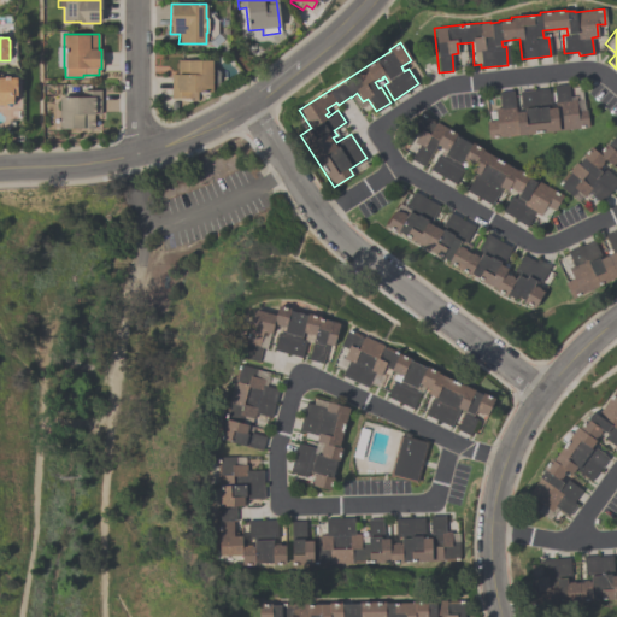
[(170,101),(170,74),(176,74),(176,60),(212,60),(212,92),(197,92),(197,101),(170,101)]
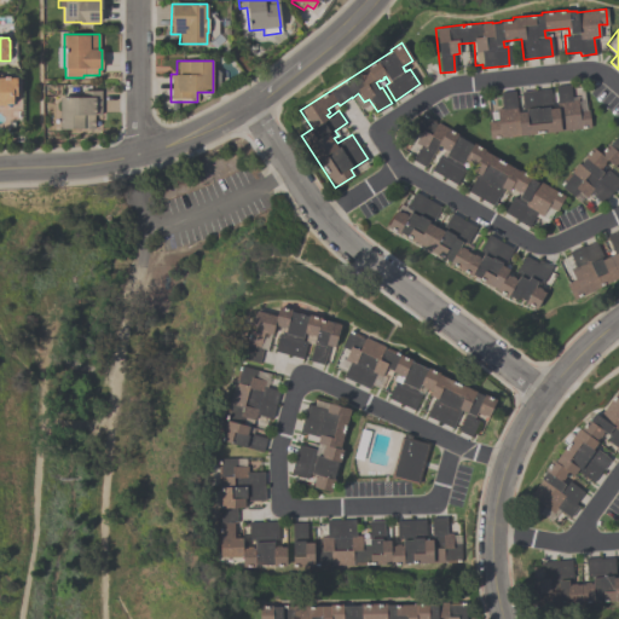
[(0,77),(16,77),(16,96),(13,96),(13,104),(5,104),(5,106),(0,106),(0,77)]
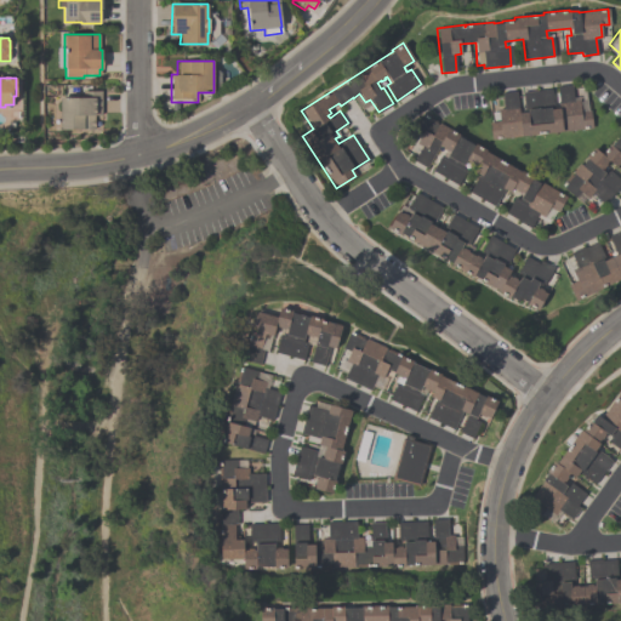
[(592,127),(491,140),(489,123),(499,121),(497,110),(503,109),(501,93),(516,91),(518,113),(524,112),(522,92),(550,89),(552,108),(558,108),(556,86),(571,84),(573,100),(579,100),(580,112),(590,110),(592,127)]
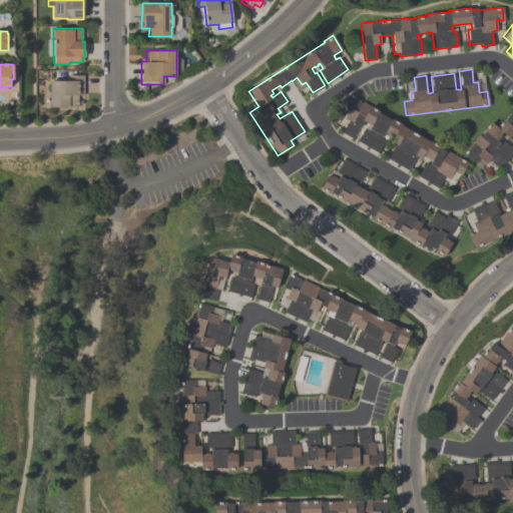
[(83,75),(83,107),(49,107),(49,80),(69,80),(69,75),(83,75)]
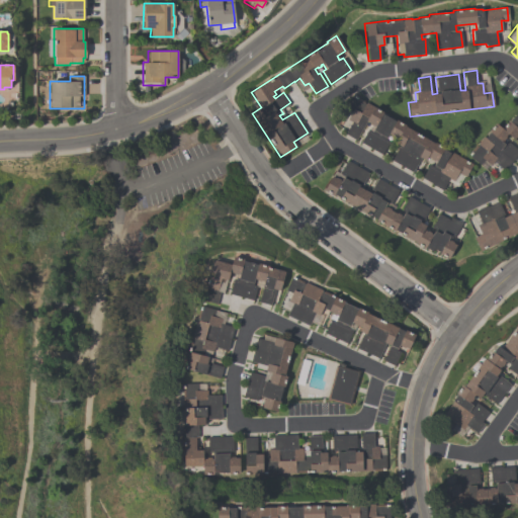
[(471,164),(464,177),(463,176),(457,187),(447,181),(442,190),(421,177),(429,164),(432,166),(435,162),(427,157),(424,161),(420,158),(412,172),(391,160),(399,146),(394,143),(396,139),(389,134),(385,140),(389,142),(381,155),(360,143),(368,128),(370,125),(368,123),(368,122),(366,121),(355,140),(344,134),(351,122),(346,119),(351,111),(346,108),(354,95),(383,112),(382,113),(395,121),(396,119),(405,124),(405,125),(434,144),(435,142),(444,148),(443,149),(449,153),(450,151),(471,164)]
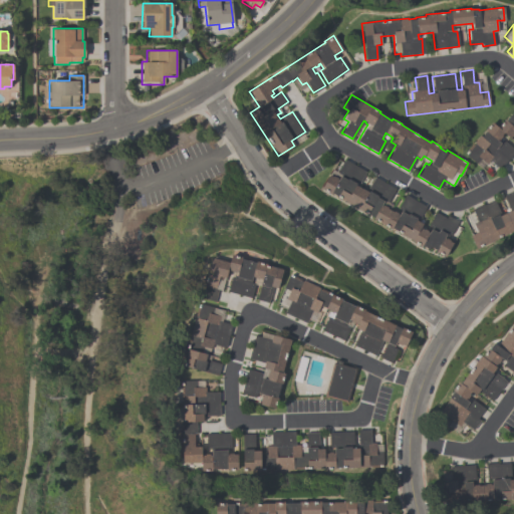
[(513,132),(509,138),(503,133),(501,136),(502,136),(498,140),(498,139),(497,140),(501,144),(504,141),(513,150),(513,152),(499,169),(490,161),(486,164),(480,159),(476,164),(465,155),(466,154),(465,153),(472,144),(473,145),(475,144),(473,143),(479,136),(481,137),(485,131),(484,130),(491,121),(498,126),(504,119),(505,120),(513,109),(513,132)]
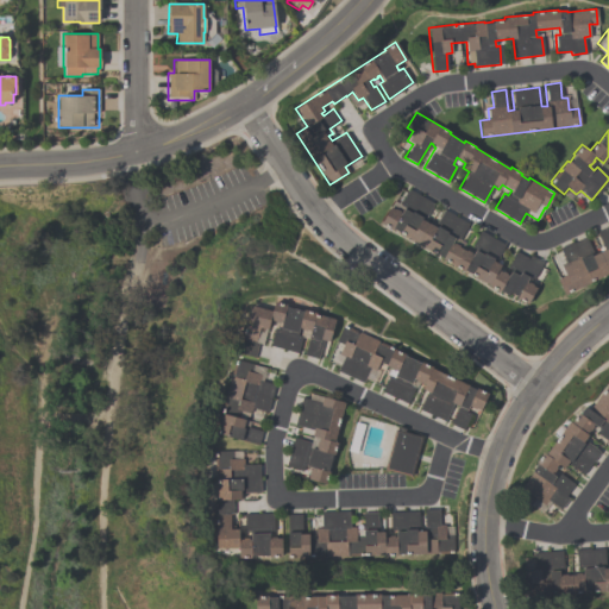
[(380,224),(394,201),(399,205),(408,189),(433,203),(422,220),(433,226),(443,209),(469,224),(459,240),(465,243),(462,249),(465,251),(465,250),(468,251),(479,231),(504,245),(495,262),(501,265),(497,270),(501,271),(501,270),(503,271),(515,251),(528,258),(529,256),(542,263),(533,278),(528,276),(526,282),(527,283),(528,282),(533,286),(532,286),(535,288),(526,305),(515,299),(516,296),(509,293),(507,295),(498,292),(498,293),(488,287),(489,284),(464,270),(463,271),(441,259),(443,258),(393,228),(391,231),(380,224)]
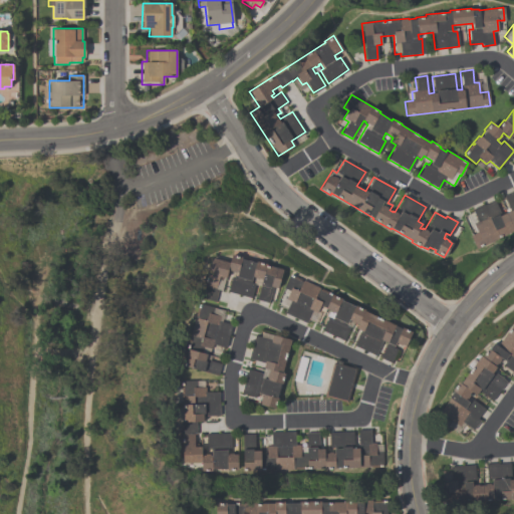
[(513,230),(476,249),(470,235),(477,232),(472,221),(476,219),(472,209),(483,204),(483,205),(494,200),(501,215),(510,211),(503,195),(513,191),(513,230)]
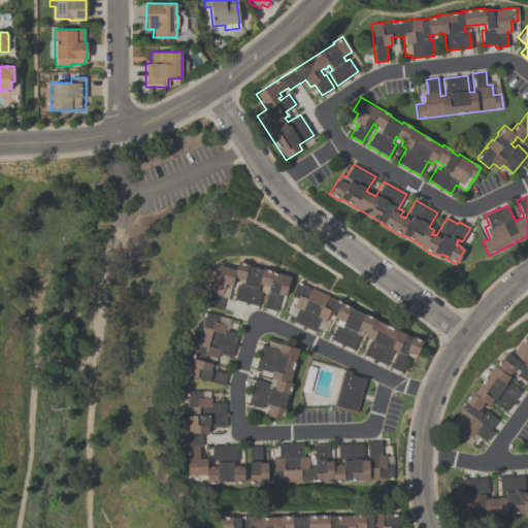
[(218,264),(235,269),(237,261),(249,264),(248,265),(262,269),(263,268),(274,271),(273,272),(290,276),(285,296),(279,295),(275,310),(263,307),(269,287),(259,284),(257,290),(261,291),(257,306),(233,299),(237,285),(242,286),(243,279),(242,279),(241,281),(237,279),(237,277),(233,276),(227,299),(224,298),(220,309),(207,305),(210,294),(209,293),(218,264)]
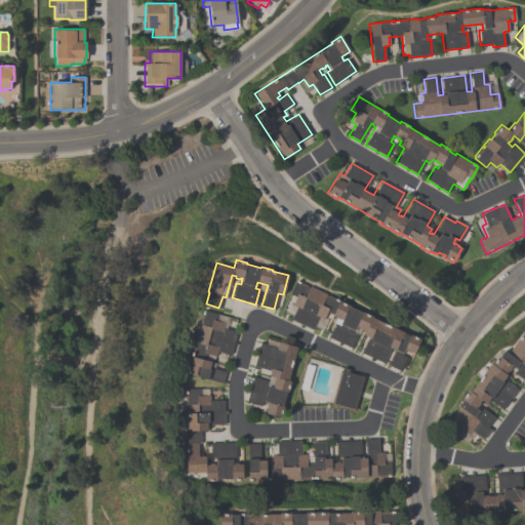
[(420,338),(413,354),(409,353),(405,351),(406,351),(404,350),(402,355),(405,356),(399,370),(388,365),(394,350),(390,348),(382,363),(360,353),(367,337),(363,335),(364,332),(355,328),(353,332),(357,334),(351,348),(328,337),(330,333),(327,332),(332,322),(332,323),(335,317),(331,315),(332,315),(326,312),(322,320),(318,318),(313,330),(290,320),(292,315),(284,312),(288,304),(291,306),(295,297),(289,294),(294,281),(309,287),(309,286),(326,294),(325,295),(349,306),(348,307),(361,313),(362,312),(372,316),(371,318),(409,334),(409,333),(420,338)]
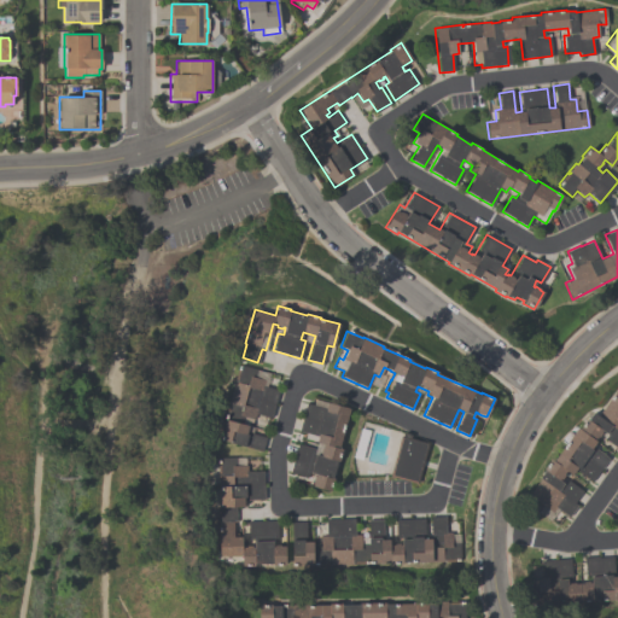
[(278,390),(270,418),(255,414),(254,419),(244,417),(242,424),(249,426),(246,431),(266,437),(261,453),(219,441),(226,419),(223,419),(234,382),(237,382),(242,365),(256,369),(254,377),(263,380),(262,385),(278,390)]
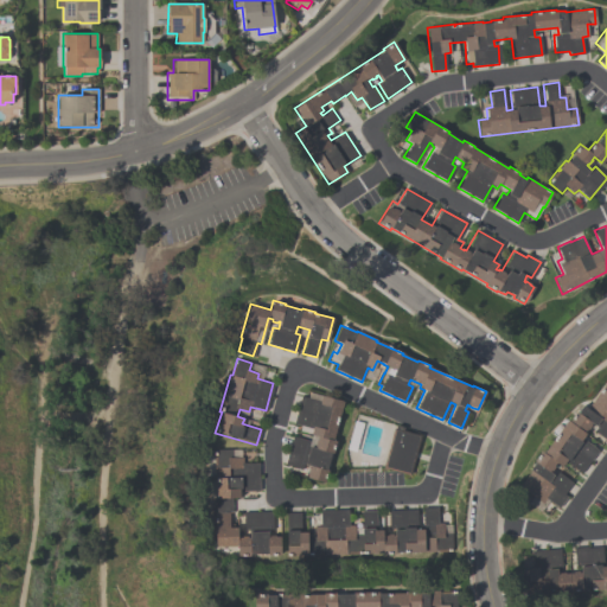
[(515,493),(530,471),(529,470),(535,462),(534,461),(541,451),(543,453),(566,421),(568,422),(575,413),(575,414),(582,404),(587,408),(604,384),(606,387),(606,440),(593,430),(595,427),(590,425),(585,433),(586,434),(582,439),(596,449),(580,472),(568,464),(569,462),(567,460),(561,467),(555,462),(553,466),(554,466),(550,471),(549,472),(555,475),(557,472),(572,483),(563,494),(567,496),(558,508),(548,500),(540,511),(515,493)]
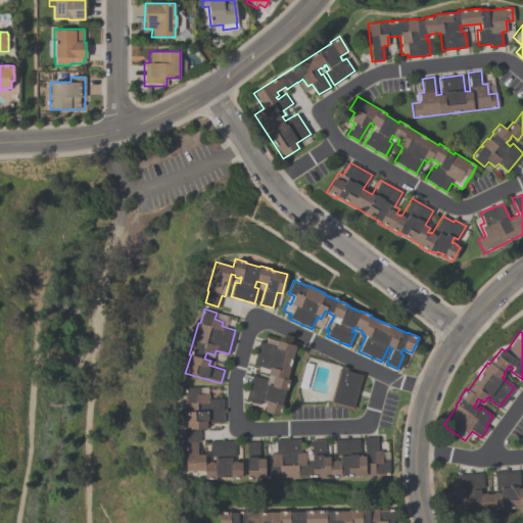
[(259,341),(253,365),(258,367),(257,371),(268,373),(287,379),(295,346),(266,338),(265,343),(259,341)]
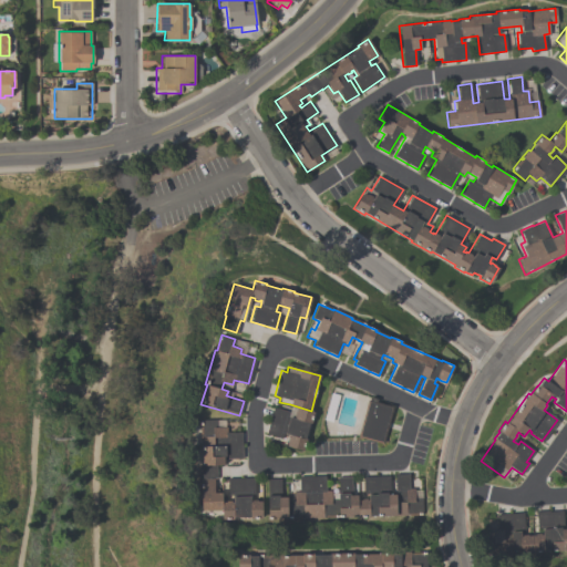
[(368,401),(358,436),(382,443),(391,406),(368,401)]
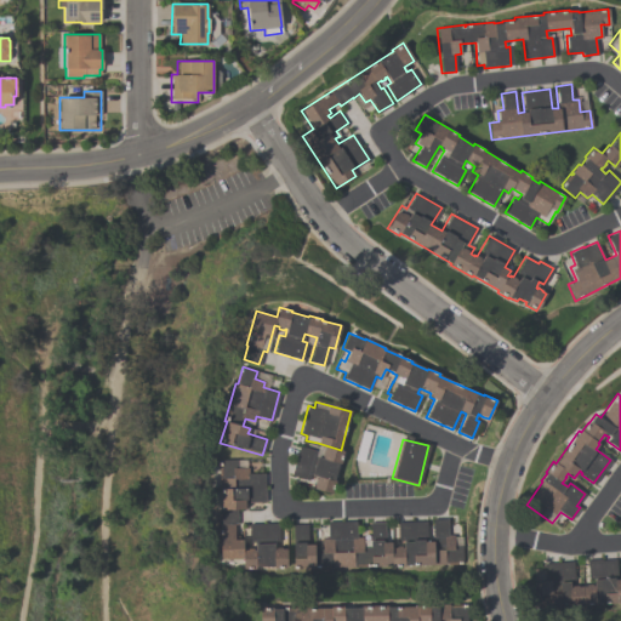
[(318,443),(341,450),(330,493),(313,489),(315,477),(311,474),(308,479),(291,474),(300,446),(315,451),(318,443)]
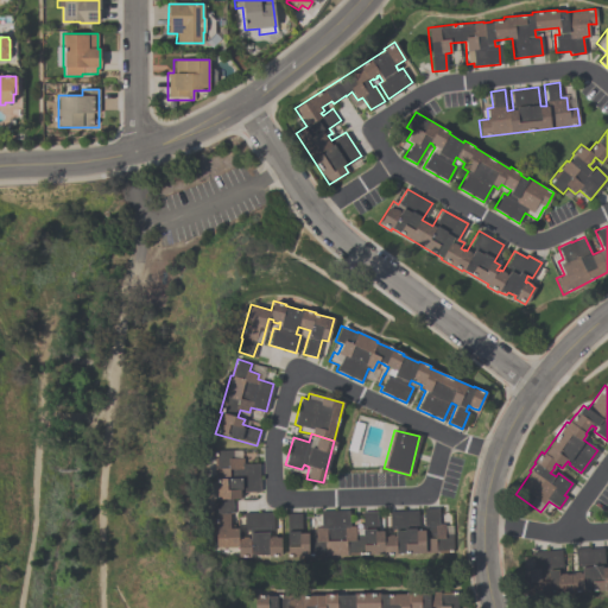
[(216,498),(232,498),(239,498),(239,492),(258,491),(258,464),(242,464),(242,457),(241,457),(241,450),(216,450),(216,498)]
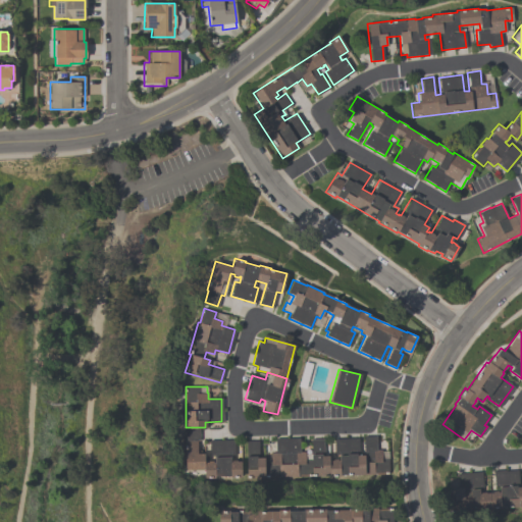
[(186,427),(199,427),(199,439),(196,439),(196,454),(203,454),(204,462),(204,469),(186,469),(186,427)]
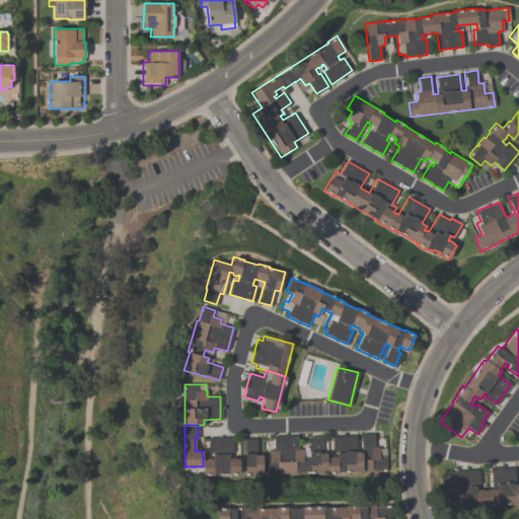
[(362,434),(374,433),(375,447),(379,447),(379,456),(385,456),(386,469),(372,469),(372,459),(362,459),(362,453),(362,434)]
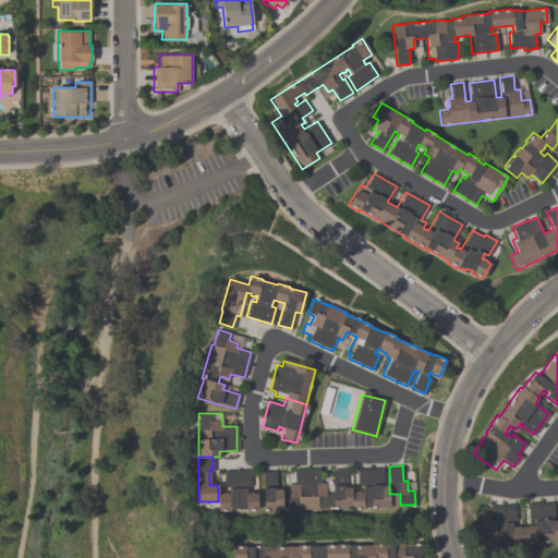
[(294,469),(319,468),(319,484),(325,484),(325,492),(332,492),(334,509),(283,510),(283,493),(289,493),(288,484),(294,484),(294,469)]
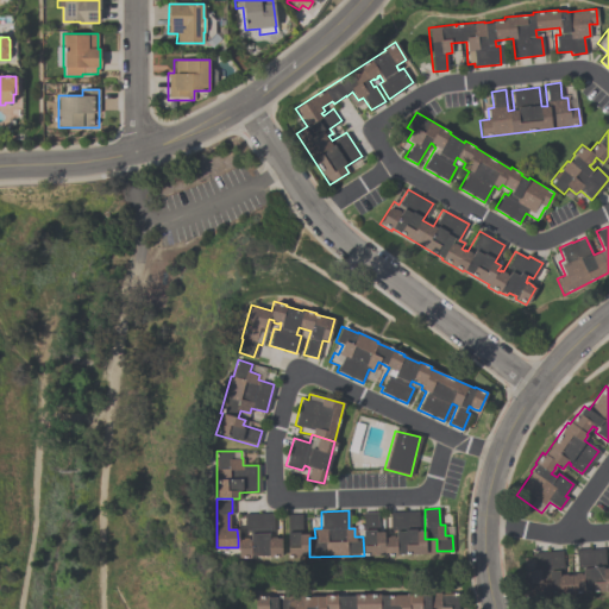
[(244,514),(272,513),(272,532),(269,532),(269,538),(280,538),(281,556),(238,557),(238,547),(238,539),(250,539),(250,531),(244,532),(244,514)]
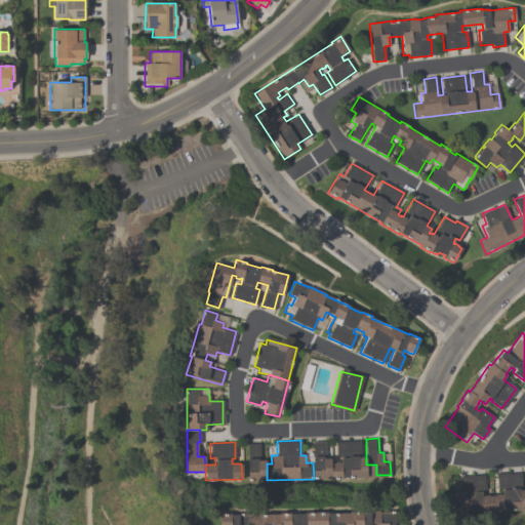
[(313,443),(325,442),(325,458),(330,458),(331,462),(331,479),(314,479),(313,462),(313,443)]
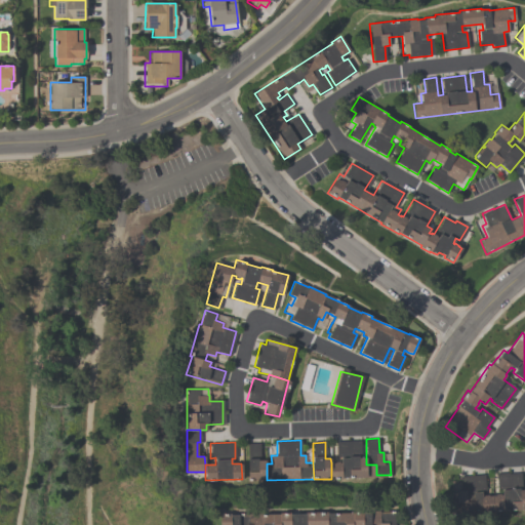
[(335,442),(360,442),(360,458),(366,458),(366,465),(366,477),(341,478),(341,479),(331,479),(331,462),(340,462),(340,458),(336,458),(335,442)]
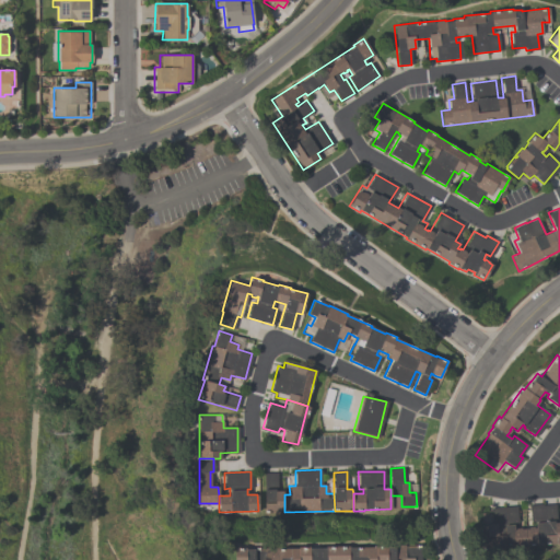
[(264,474),(277,473),(277,491),(283,491),(283,512),(265,512),(264,474)]
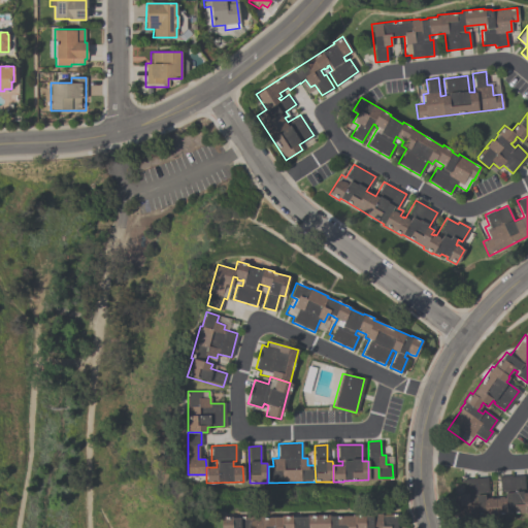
[(465,516),(464,506),(460,506),(459,494),(463,494),(462,479),(487,477),(488,493),(484,494),(485,499),(486,499),(486,498),(491,498),(497,498),(497,497),(502,497),(502,498),(504,497),(504,491),(500,492),(499,475),(512,474),(512,476),(524,475),(525,492),(527,492),(527,512),(514,513),(514,512),(506,513),(506,514),(465,516)]
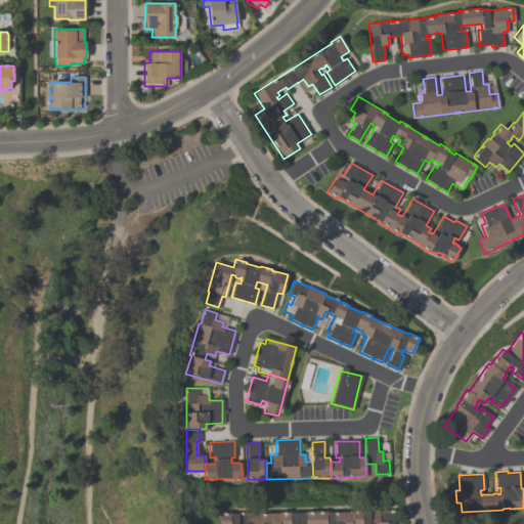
[(351,523),(351,513),(361,513),(361,512),(369,512),(369,511),(379,511),(379,512),(393,511),(393,523),(351,523)]
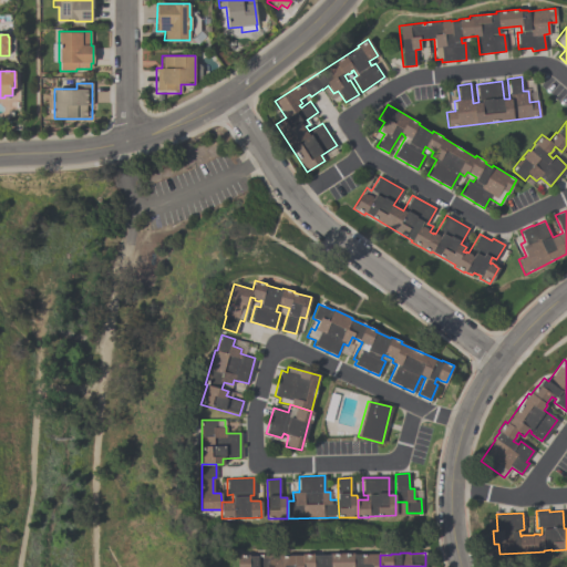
[(301,555),(301,566),(342,566),(342,554),(301,555)]
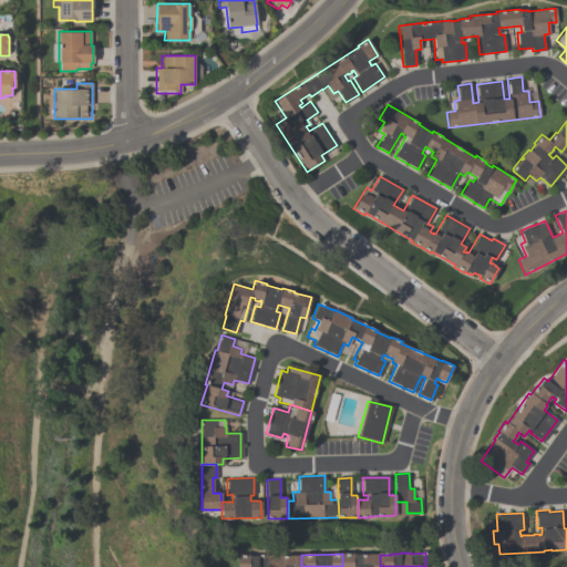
[(342,554),(342,566),(380,566),(380,555),(380,554),(342,554)]
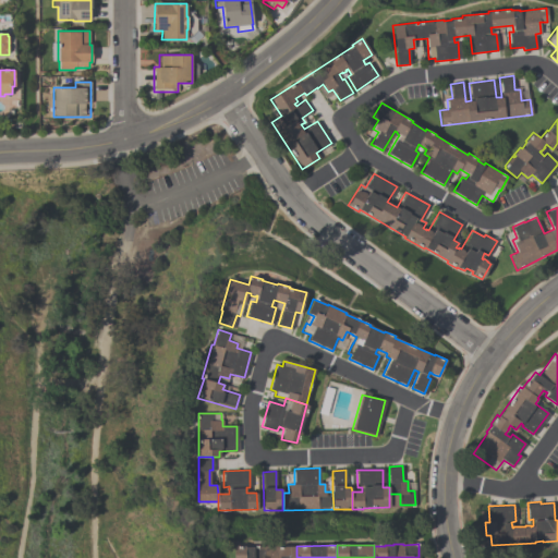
[(233,557),(233,546),(245,546),(245,547),(261,547),(261,557),(233,557)]
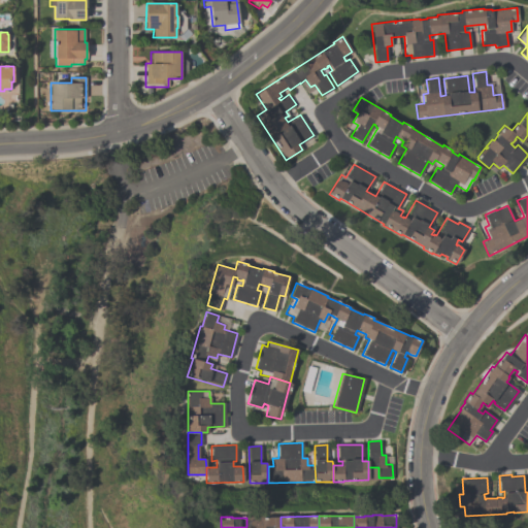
[(246,518),(246,527),(281,527),(281,517),(246,518)]
